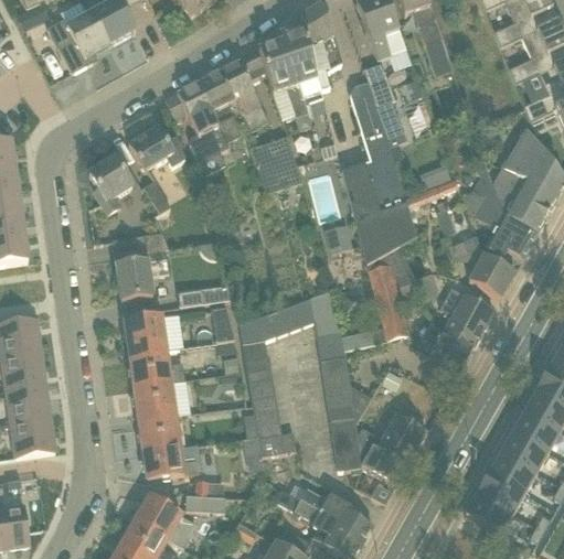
[(24,0),(29,9),(48,0),(24,0)]
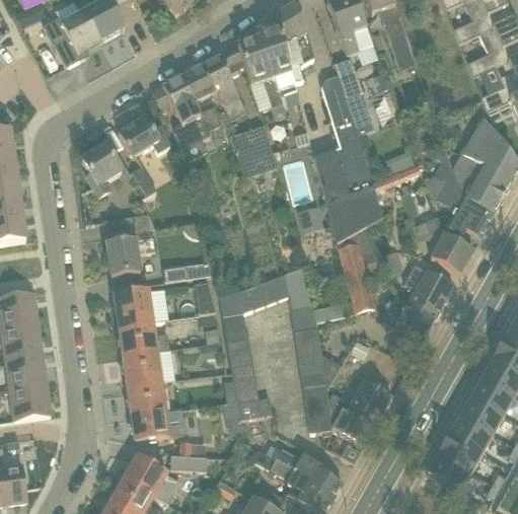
[(101,42),(125,29),(111,4),(119,0),(97,0),(100,4),(85,12),(101,42)]
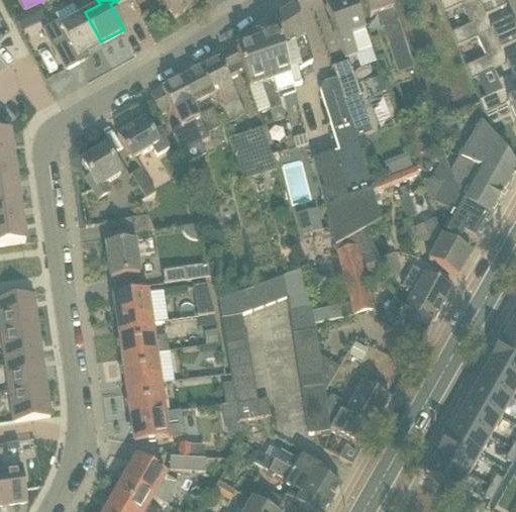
[(166,0),(176,14),(197,0),(166,0)]
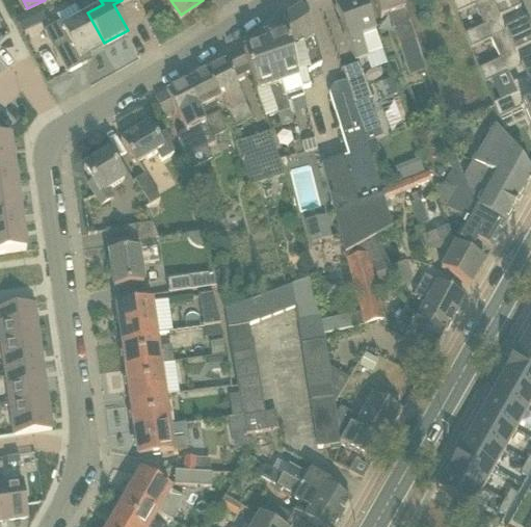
[(383,46),(377,28),(365,0),(348,0),(336,5),(356,57),(383,46)]
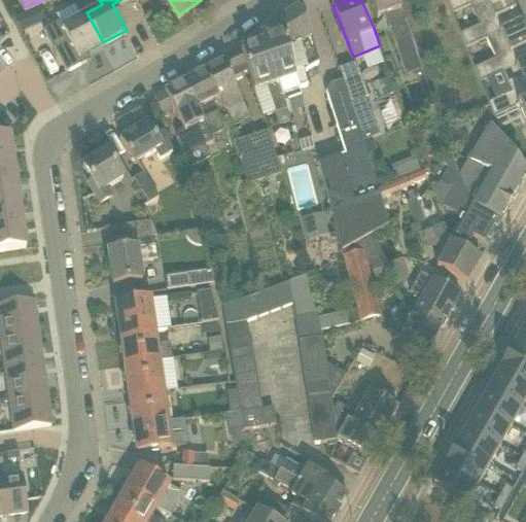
[(385,13),(396,43),(407,72),(423,67),(399,0),(372,0),(378,15),(385,13)]
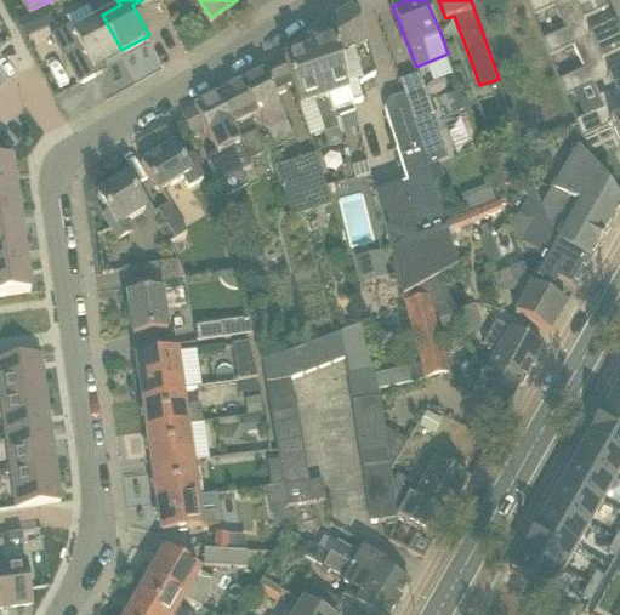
[(556,1),(558,0),(529,0),(534,12),(556,3),(556,1)]
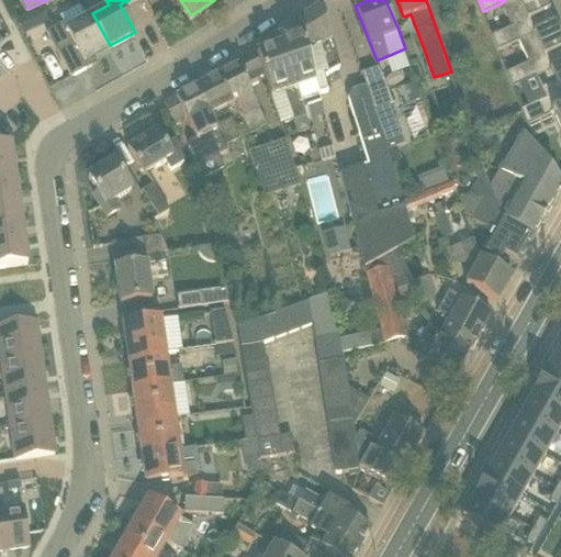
[(519,37),(557,20),(556,20),(554,20),(549,8),(550,8),(546,0),(505,0),(503,1),(503,2),(513,23),(492,33),(498,48),(519,39),(519,37)]
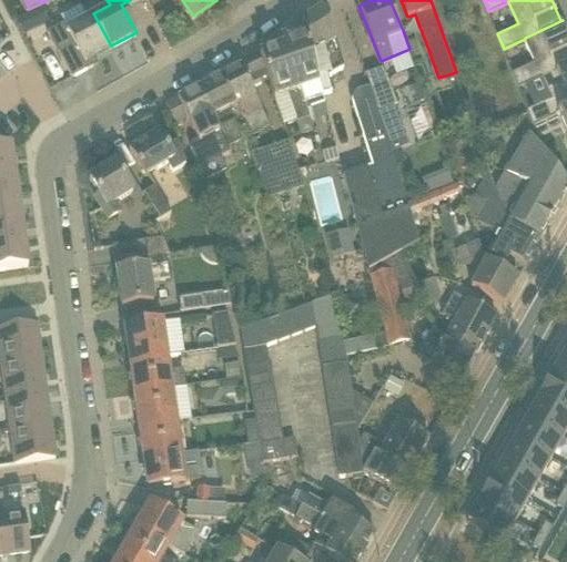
[(325,2),(303,16),(306,28),(322,89),(323,92),(333,88),(328,74),(344,65),(325,2)]
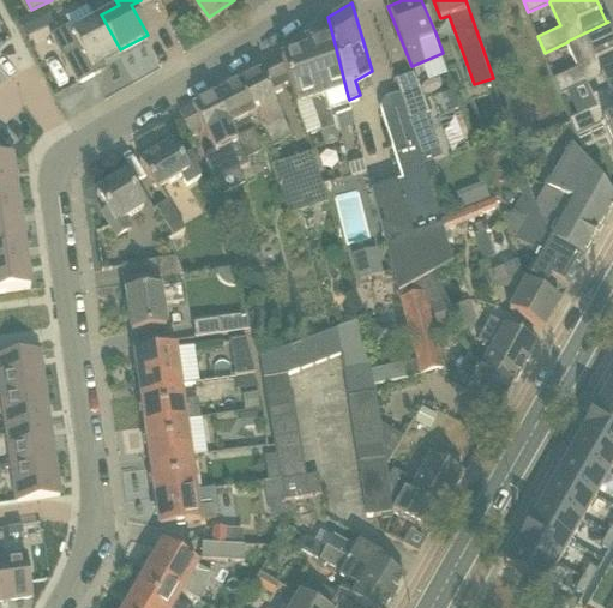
[(37,28),(29,12),(18,17),(26,34),(37,28)]
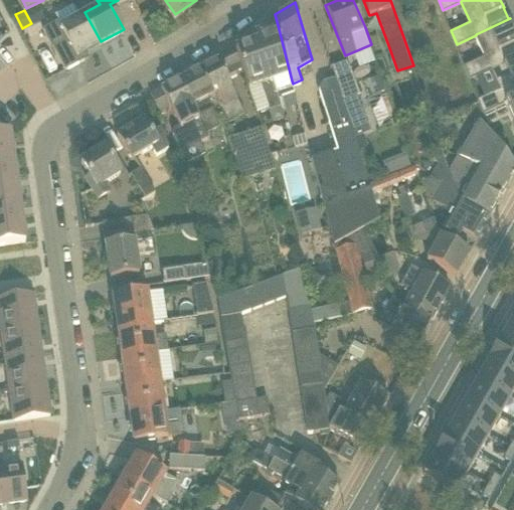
[(62,24),(58,18),(43,26),(66,67),(86,56),(82,51),(101,41),(84,12),(62,24)]
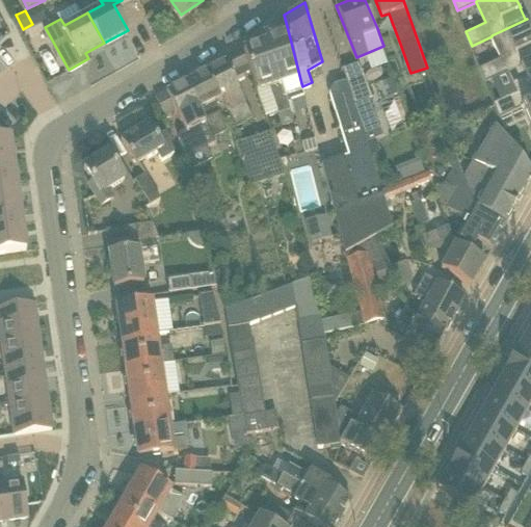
[(507,70),(530,58),(530,27),(527,19),(492,35),(492,36),(501,56),(480,67),(485,80),(507,70)]
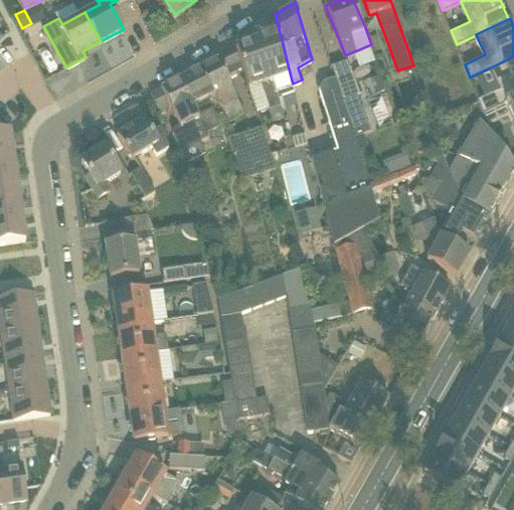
[(253,33),(257,41),(261,40),(275,86),(292,80),(278,25),(255,33),(253,33)]
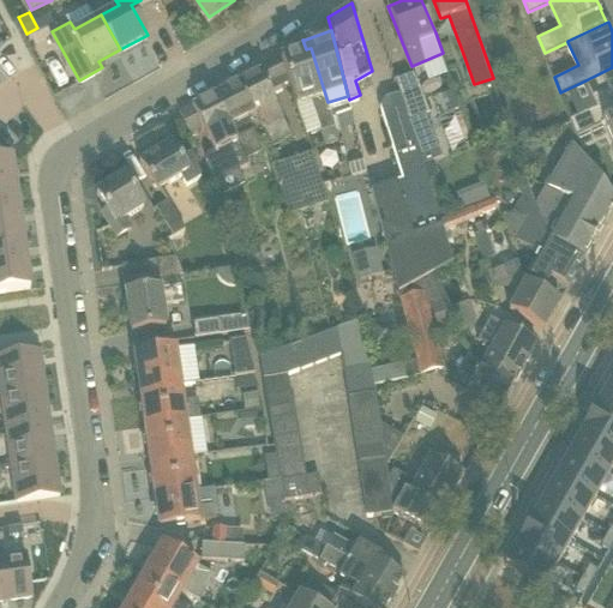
[(307,131),(320,126),(325,142),(340,137),(331,115),(352,108),(349,100),(348,96),(328,102),(311,48),(306,49),(282,58),(289,79),(307,131)]
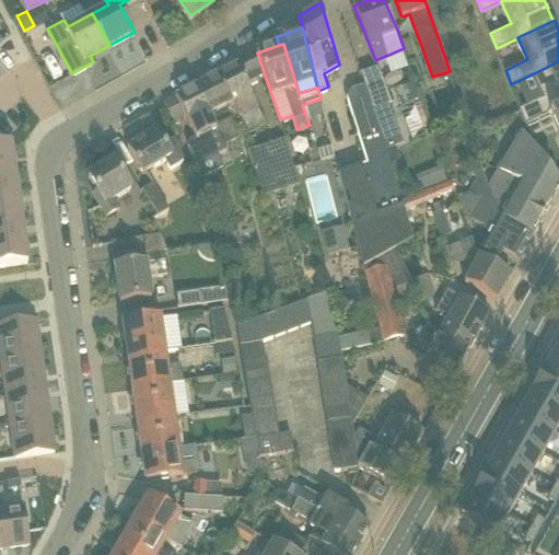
[(235,101),(249,129),(267,120),(265,116),(248,80),(264,72),(257,53),(237,61),(217,72),(232,102),(235,101)]
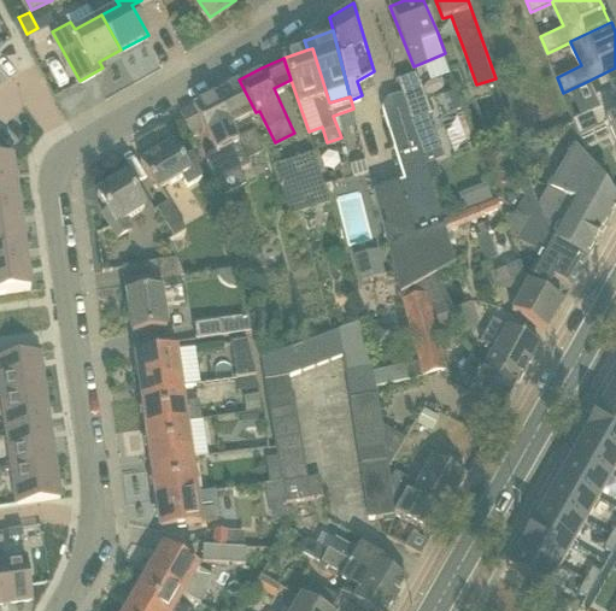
[(606,119),(615,116),(615,68),(588,81),(599,105),(573,117),(580,133),(606,121),(606,119)]
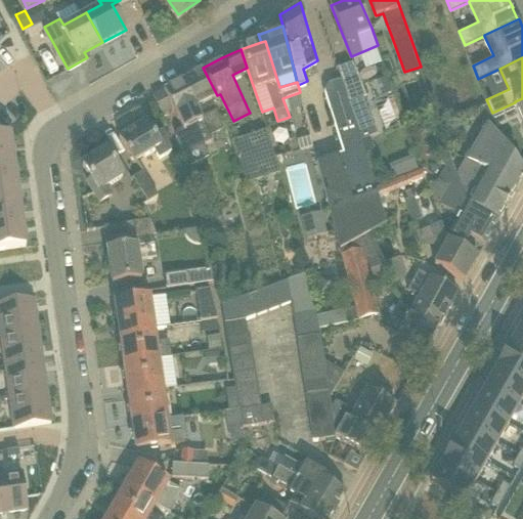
[(366,93),(361,79),(354,59),(338,66),(342,77),(341,77),(348,100),(349,100),(354,98),(366,93)]
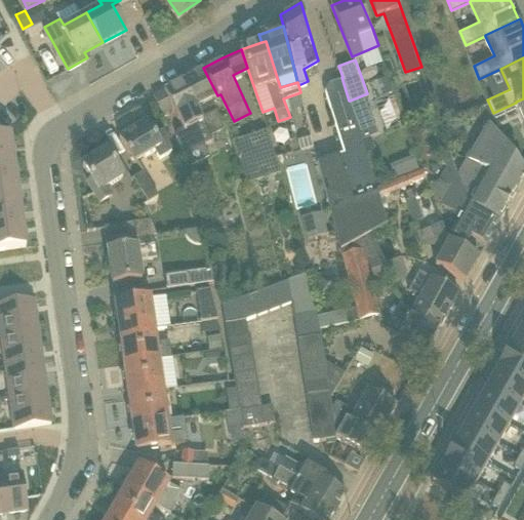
[(226,127),(213,97),(217,95),(203,68),(185,77),(209,134),(211,134),(226,127)]
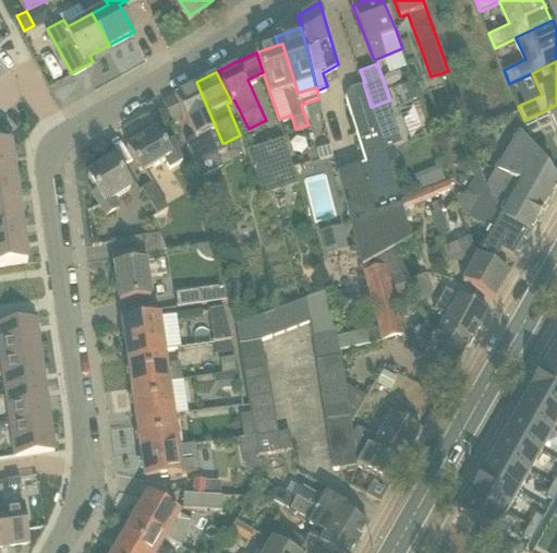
[(176,121),(188,116),(196,133),(188,136),(185,142),(202,175),(221,165),(217,151),(227,147),(225,143),(222,143),(196,82),(164,99),(176,121)]
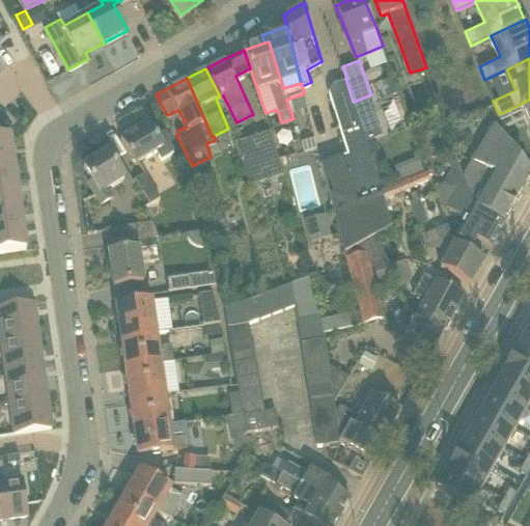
[(323,162),(329,182),(345,250),(379,234),(377,231),(392,222),(385,197),(384,197),(381,187),(380,187),(366,140),(354,102),(353,102),(345,78),(333,82),(330,89),(350,153),(323,162)]
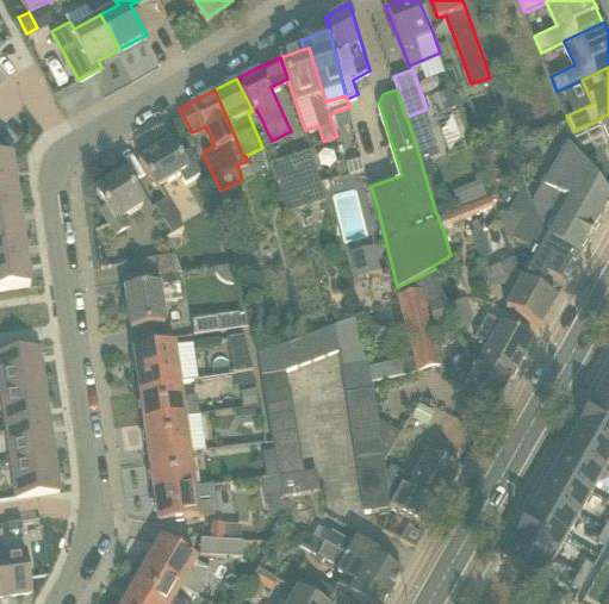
[(436,114),(447,138),(463,131),(453,107),(436,114)]
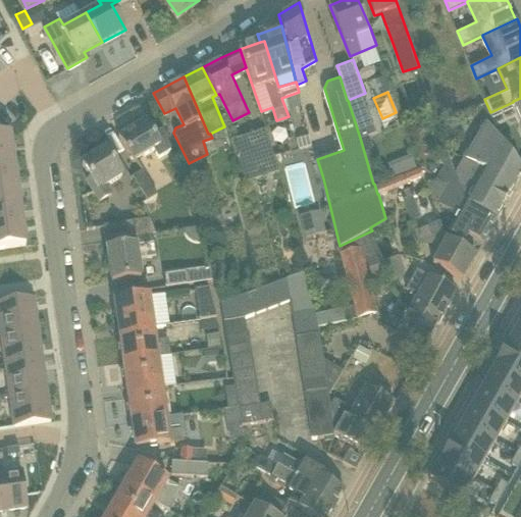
[(134,159),(154,146),(159,154),(171,147),(168,138),(163,125),(154,131),(147,118),(119,135),(134,159)]
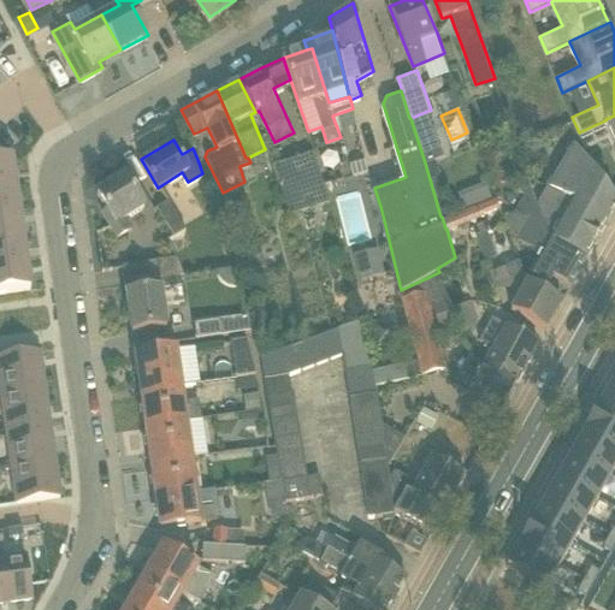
[(609,215),(614,203),(614,187),(610,183),(574,142),(550,185),(548,184),(540,197),(553,231),(589,252),(609,217),(609,215)]
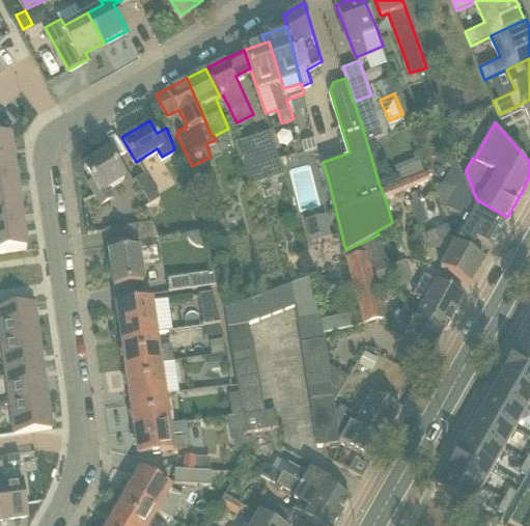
[(243,137),(239,126),(232,128),(249,182),(284,171),(278,151),(271,129),(243,137)]
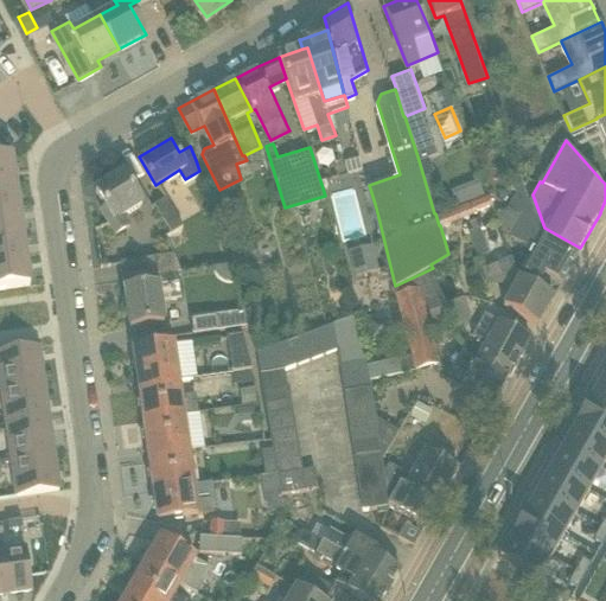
[(0,154),(0,181),(17,179),(12,153),(0,154)]
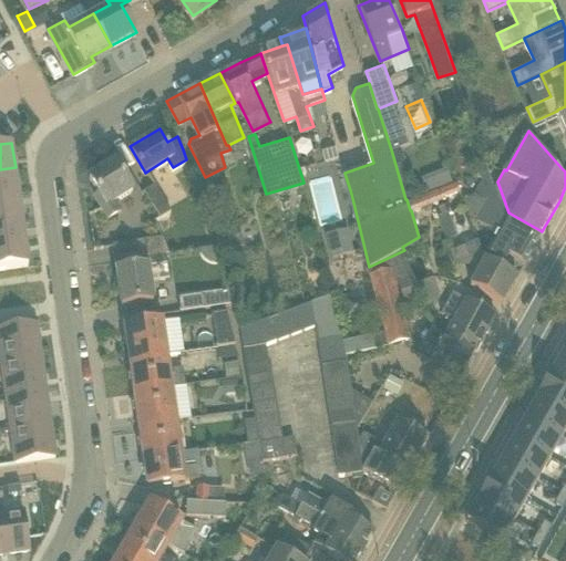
[(339,156),(336,144),(322,147),(326,159),(339,156)]
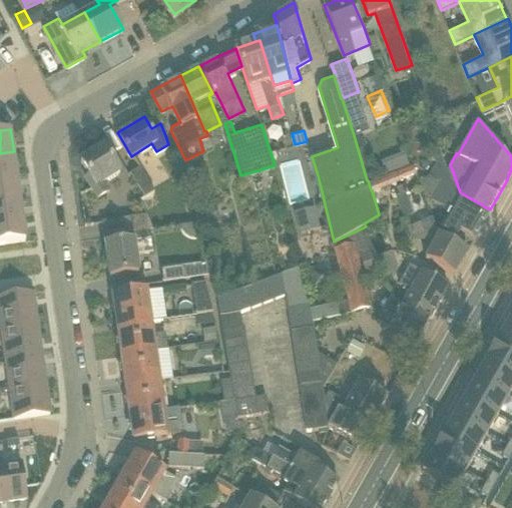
[(367,142),(363,131),(354,135),(357,145),(366,142),(367,142)]
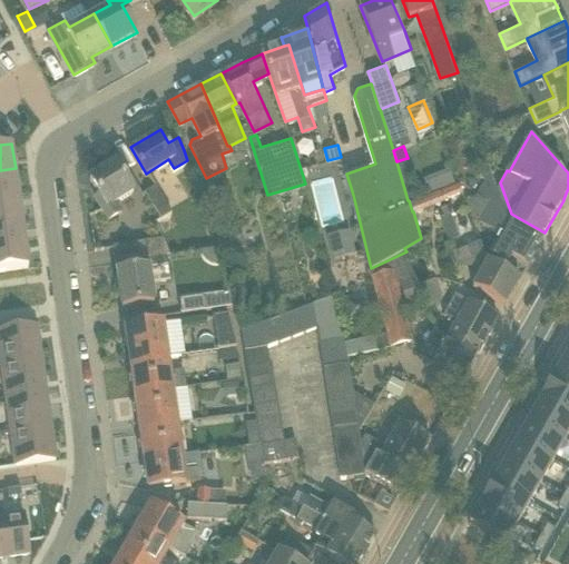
[(109,216),(121,208),(116,199),(135,188),(117,160),(90,176),(100,193),(96,195),(109,216)]
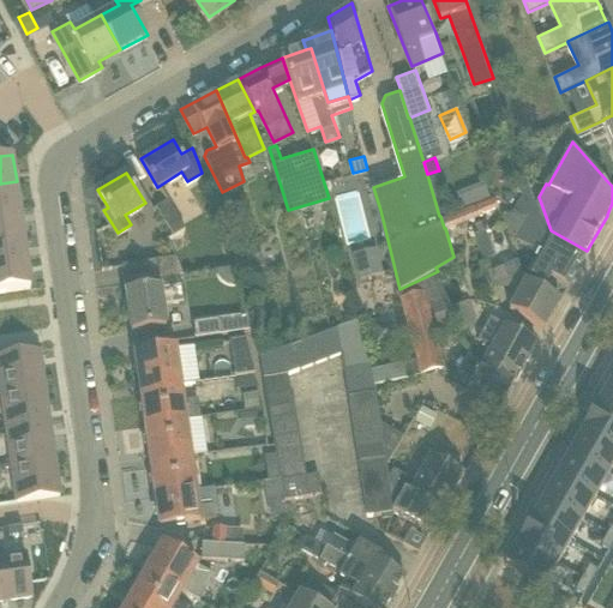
[(491,193),(485,180),(472,185),(476,199),(491,193)]
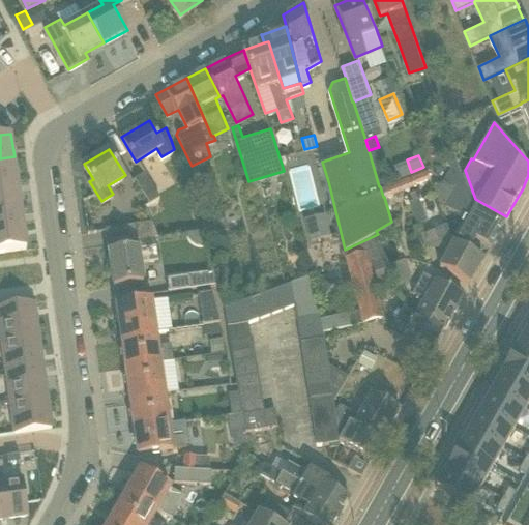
[(433,184),(440,203),(466,217),(456,235),(472,244),(476,238),(491,245),(506,216),(475,199),(465,170),(462,174),(456,155),(446,159),(451,165),(443,179),(433,184)]
